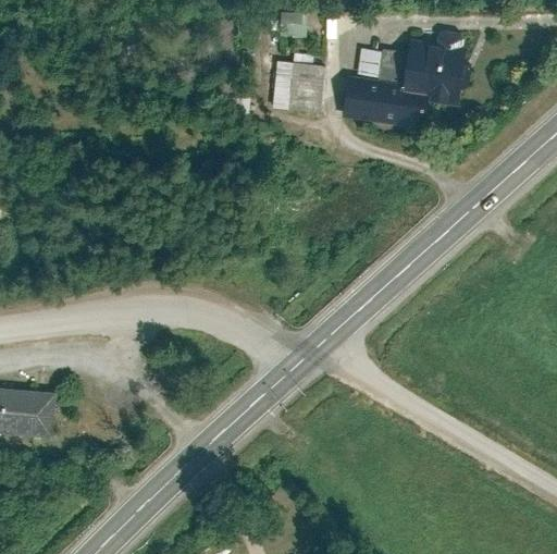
[(282,8),(281,33),(307,33),(307,9),(282,8)]
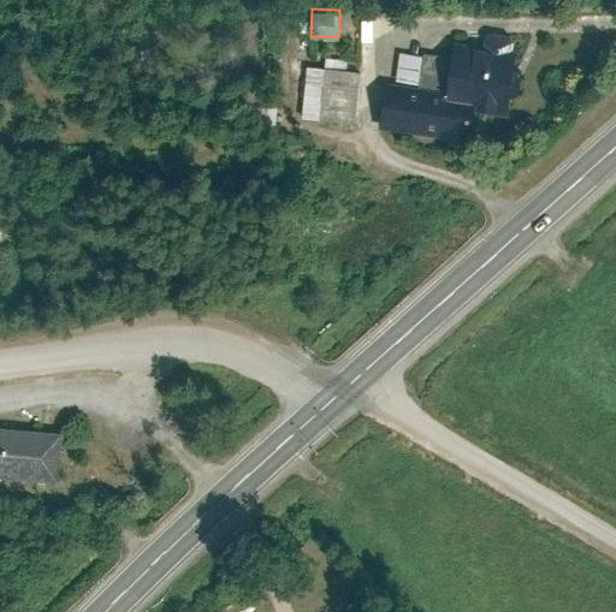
[(520,52),(513,51),(514,41),(510,34),(485,33),(480,35),(479,45),(451,41),(449,57),(444,90),(395,83),(386,83),(380,126),(468,140),(472,111),(510,116),(520,52)]
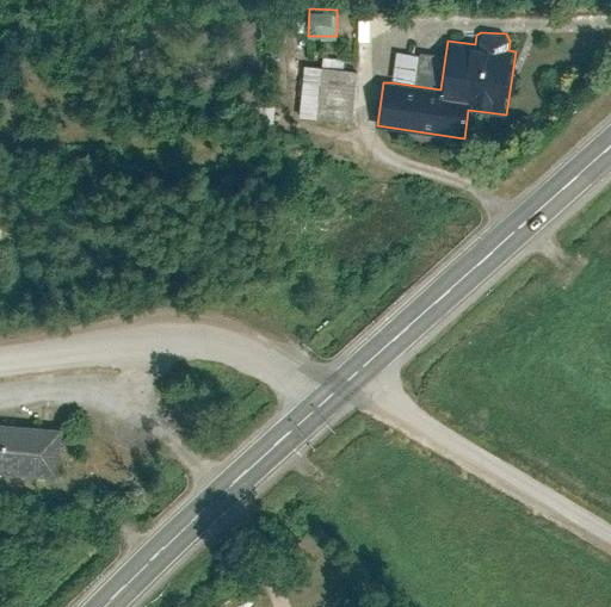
[(440,90),(445,56),(420,53),(419,55),(396,51),(392,82),(440,90)]
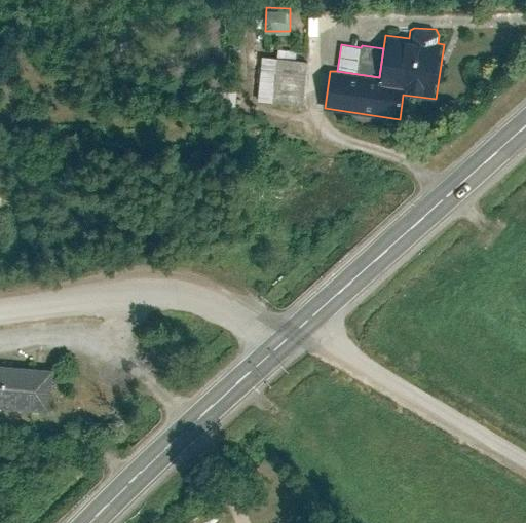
[(308,62),(261,57),(257,103),(303,108),(308,62)]
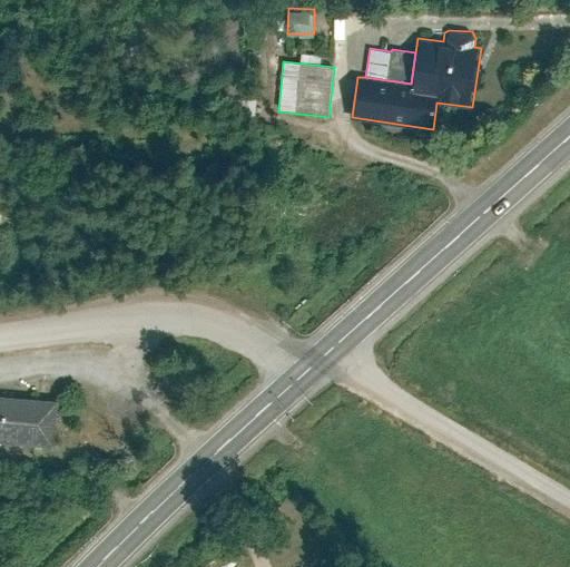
[(0,445),(52,450),(57,402),(0,397),(0,445)]
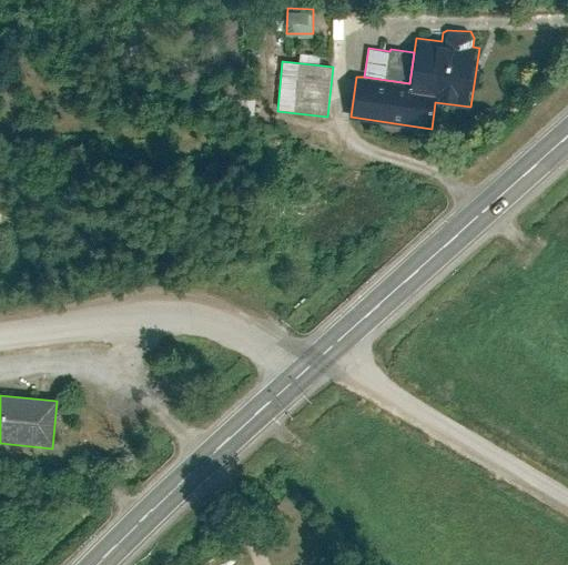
All buildings are outlined.
